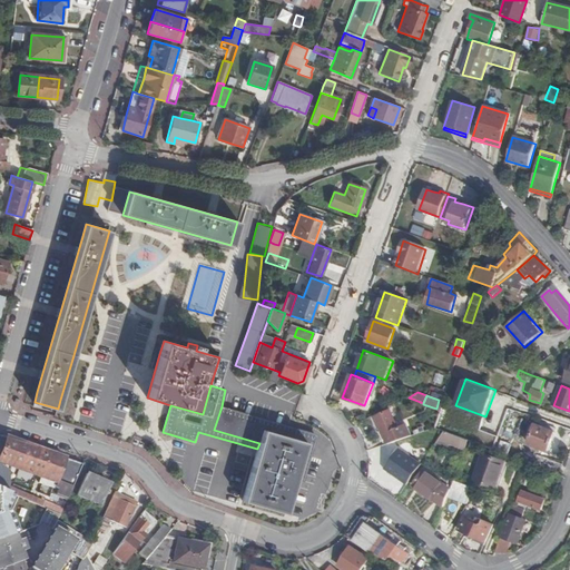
[(286,513),(295,479),(306,442),(312,443),(314,433),(296,428),(227,409),(222,406),(214,430),(259,443),(257,449),(243,501),(286,513)]
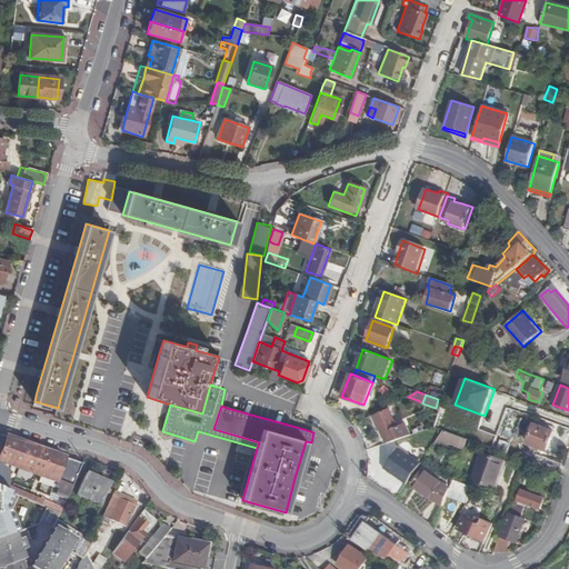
[(383,436),(388,443),(397,440),(411,436),(406,423),(398,428),(389,409),(375,417),(383,436)]
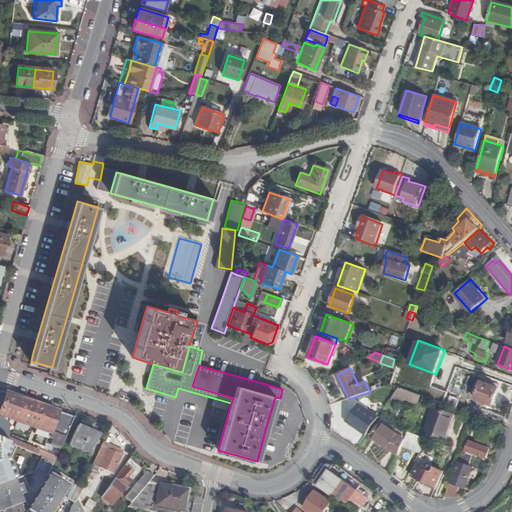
[(392,382),(391,385),(396,386),(401,371),(397,369),(395,371),(392,382)]
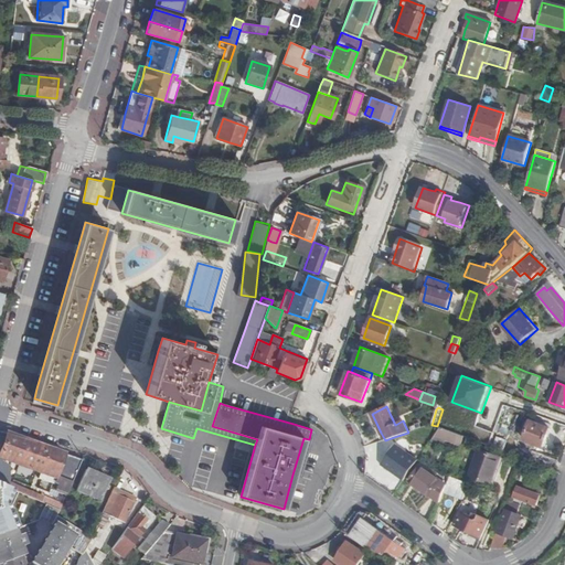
[(523,440),(544,448),(552,425),(537,419),(536,423),(531,420),(523,440)]
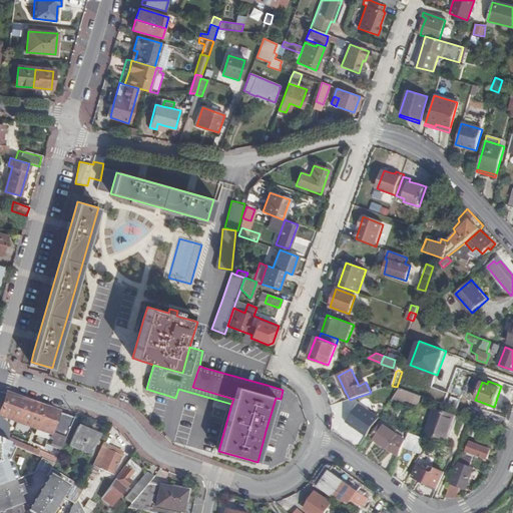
[(407,391),(401,389),(398,393),(396,395),(394,399),(403,402),(405,396),(407,391)]
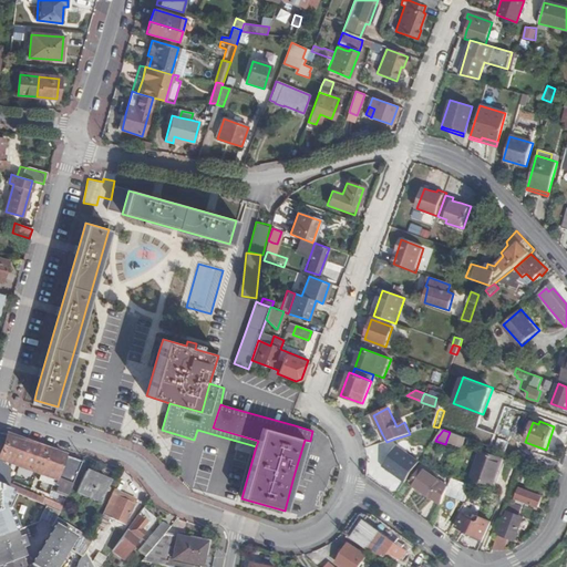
[(466,437),(450,432),(447,437),(452,439),(452,442),(463,446),(466,437)]
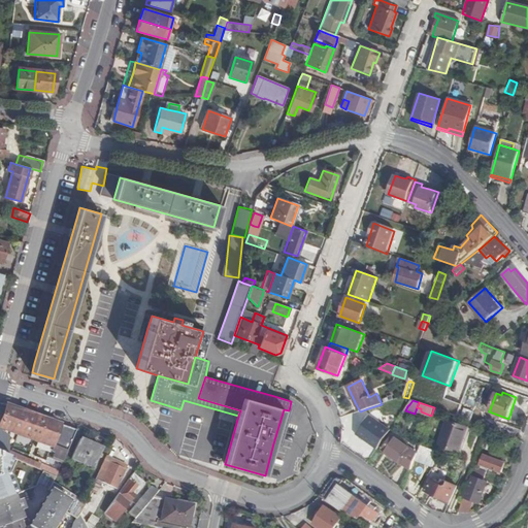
[(6,404),(0,404),(0,452),(2,453),(5,455),(29,465),(42,471),(56,477),(58,471),(9,450),(9,443),(9,431),(18,434),(37,440),(51,446),(66,452),(75,430),(71,428),(6,404)]
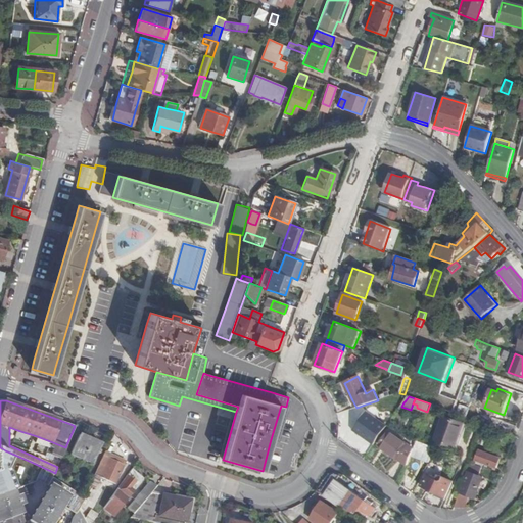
[(281,406),(271,439),(276,440),(286,407),(281,406)]
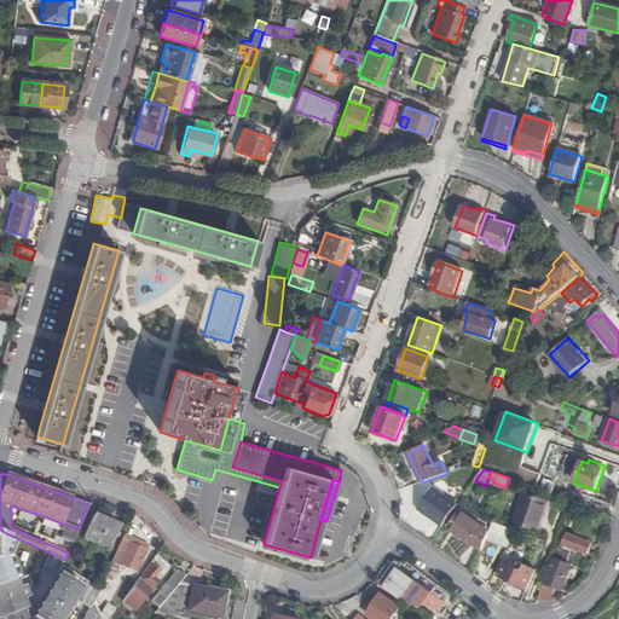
[(418,508),(443,526),(458,504),(433,486),(418,508)]
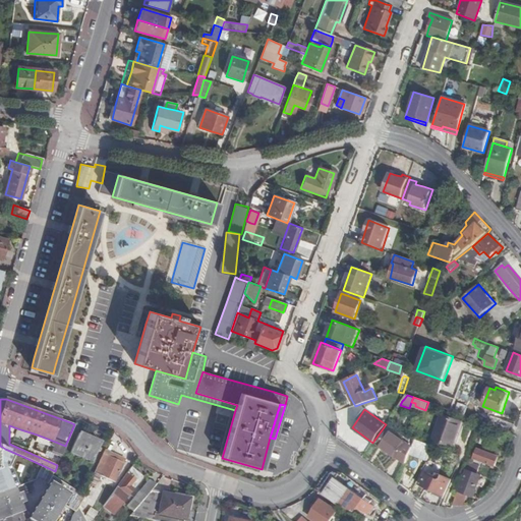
[(433,439),(453,445),(461,421),(442,414),(433,439)]
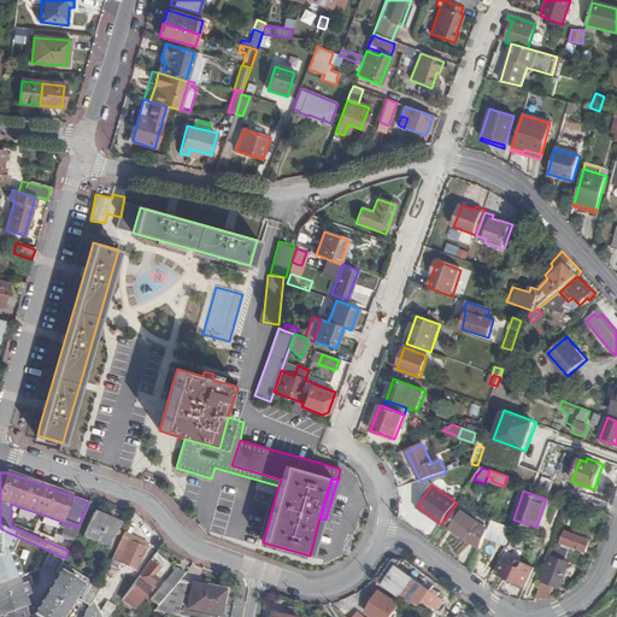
[(592,506),(606,511),(610,503),(595,498),(592,506)]
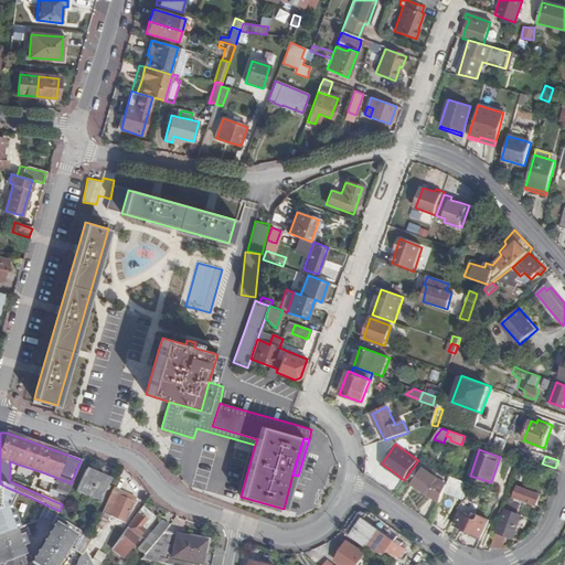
[(409,481),(440,503),(447,484),(420,466),(409,481)]
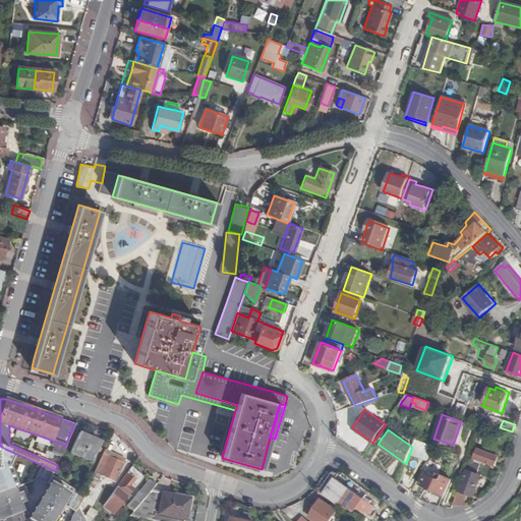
[(71,452),(91,461),(100,442),(79,433),(71,452)]
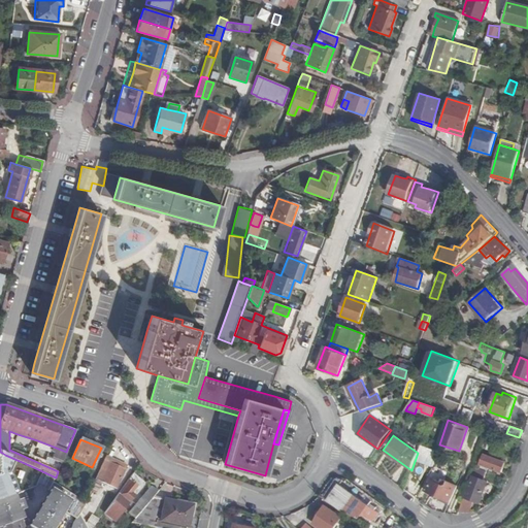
[(48,452),(51,446),(37,440),(36,448),(48,452)]
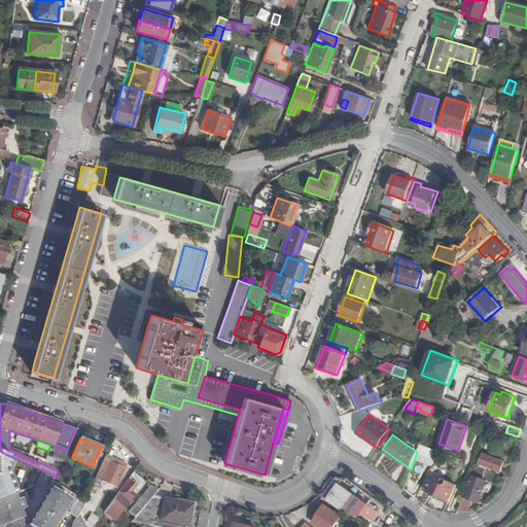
[(486,448),(481,463),(487,466),(501,471),(504,461),(502,460),(504,455),(490,450),(486,448)]
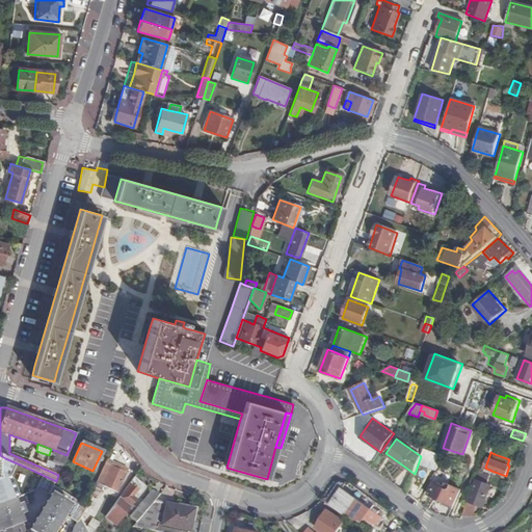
[(0,490),(11,495),(21,491),(23,485),(18,483),(22,472),(27,474),(29,469),(5,458),(3,466),(5,468),(0,483),(0,490)]
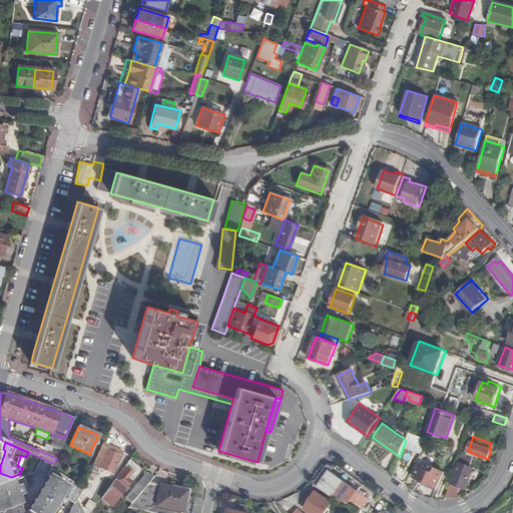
[(122,452),(102,444),(98,454),(83,489),(78,498),(82,507),(102,471),(111,476),(122,452)]
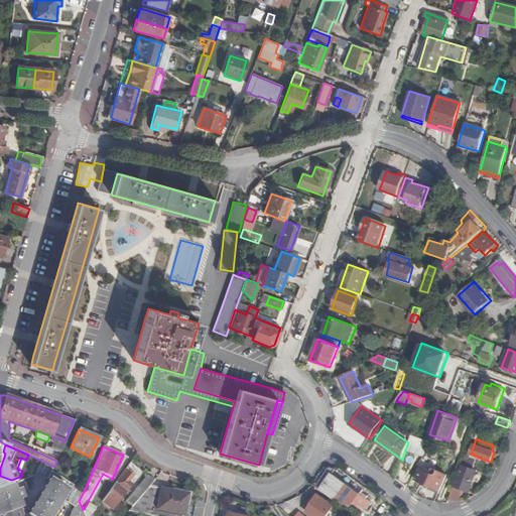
[(471,454),(466,453),(464,458),(475,462),(477,457),(471,454)]
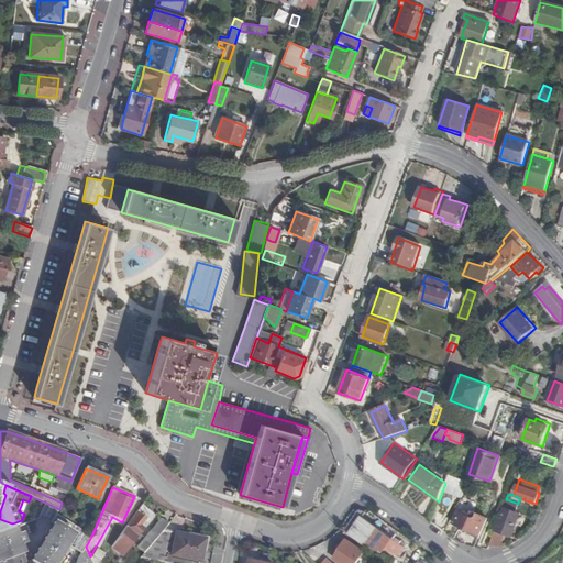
[(39,518),(45,503),(31,496),(29,501),(28,504),(33,507),(28,522),(39,518)]
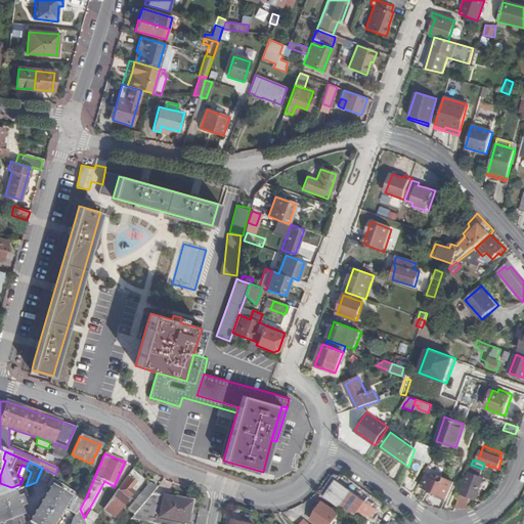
[(482,469),(471,465),(469,473),(470,474),(463,493),(461,492),(456,507),(467,509),(471,497),(477,498),(480,488),(478,487),(481,478),(480,477),(482,469)]
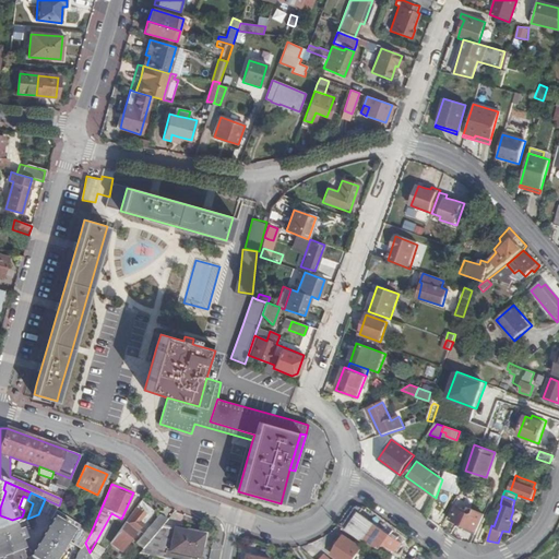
[(0,558),(49,558),(62,538),(79,548),(80,549),(85,543),(91,533),(56,510),(59,506),(45,499),(38,514),(42,514),(54,520),(31,558),(26,548),(24,549),(21,542),(25,539),(22,528),(15,531),(12,524),(2,527),(0,527),(0,558)]
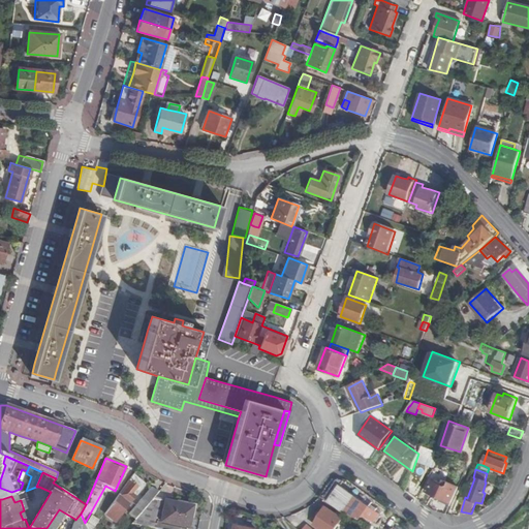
[(21,489),(25,491),(26,491),(31,476),(26,473),(23,483),(21,489)]
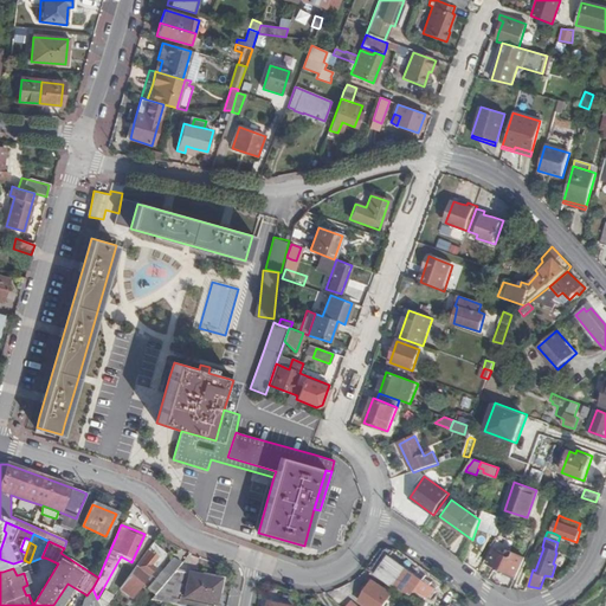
[(166,554),(153,543),(126,581),(120,590),(131,598),(159,562),(166,554)]
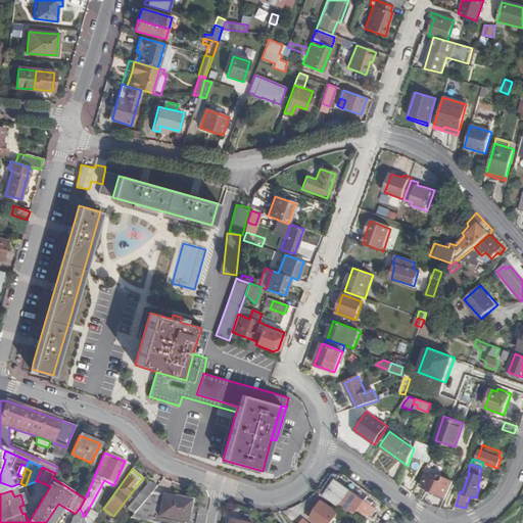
[(421,486),(445,497),(453,481),(439,475),(437,480),(426,476),(421,486)]
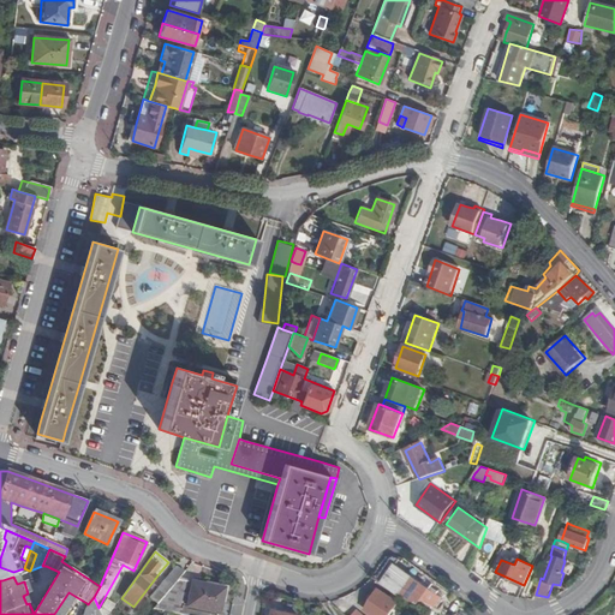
[(178,579),(184,571),(175,566),(150,597),(157,603),(178,579)]
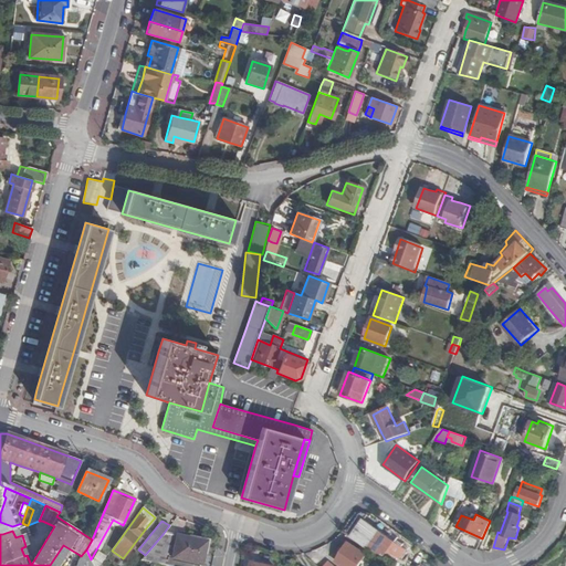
[(370,549),(374,551),(385,535),(364,521),(359,526),(356,524),(350,532),(349,535),(370,549)]
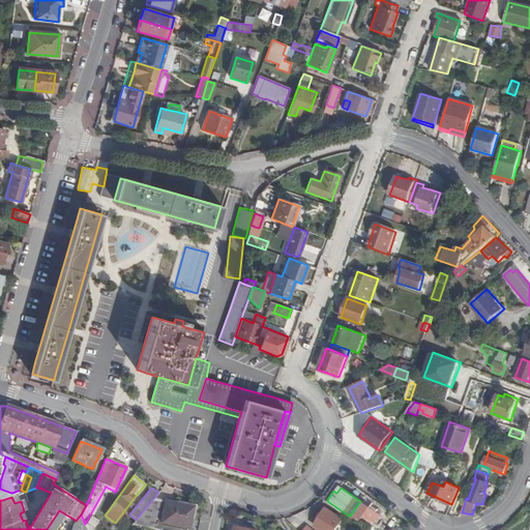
[(157,499),(153,499),(136,520),(131,524),(153,529),(158,508),(164,501),(157,499)]
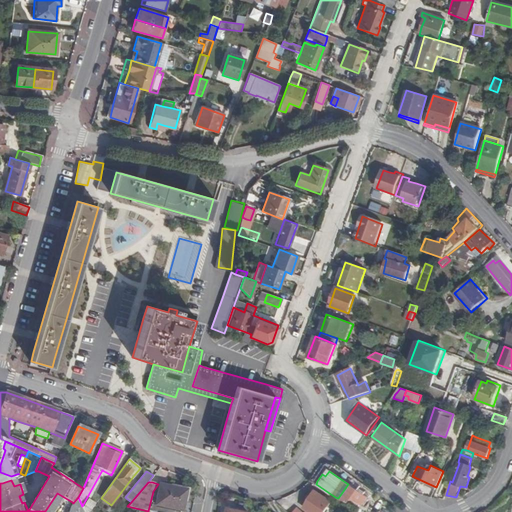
[(154,511),(155,511),(180,511),(181,510),(182,511),(184,501),(186,490),(170,486),(160,484),(154,511)]
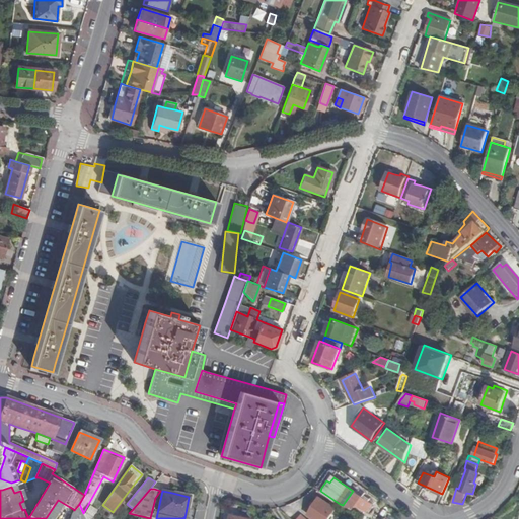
[(189,497),(187,508),(190,509),(193,495),(173,491),(172,493),(189,497)]
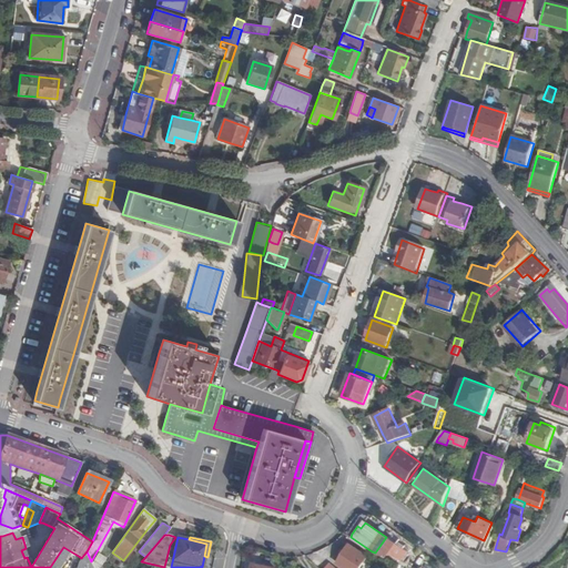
[(396,544),(386,537),(375,553),(386,558),(396,544)]
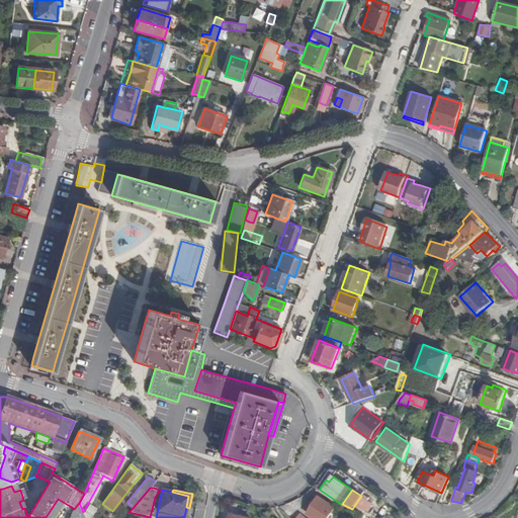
[(309,514),(315,517),(328,517),(335,508),(319,497),(309,514)]
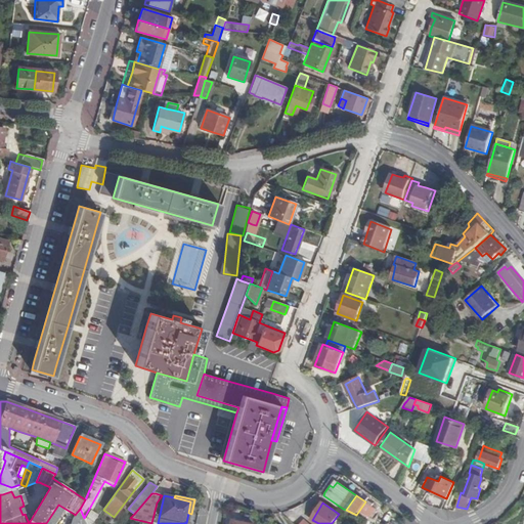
[(86,523),(84,518),(80,509),(75,515),(74,514),(72,516),(69,523),(86,523)]
